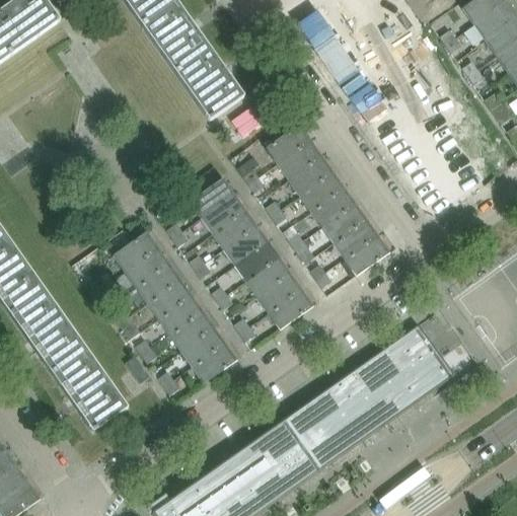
[(16,0),(0,11),(0,35),(12,54),(61,20),(46,0),(16,0)]
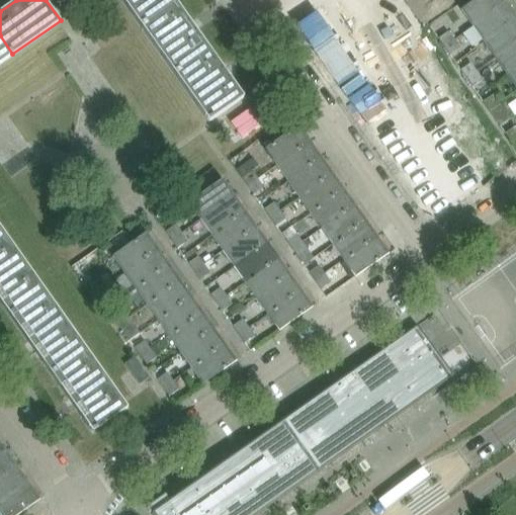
[(124,0),(143,24),(176,0),(124,0)]
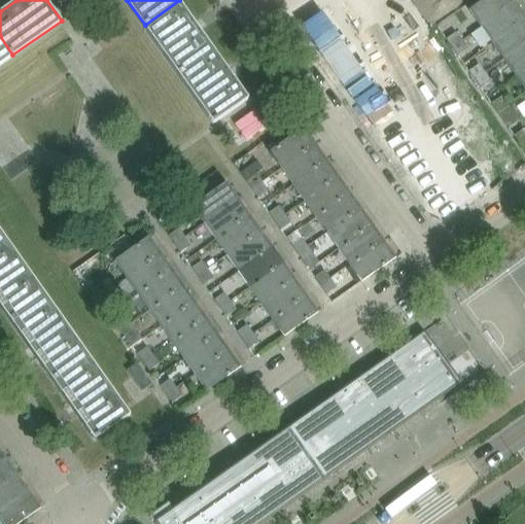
[(179,0),(145,25),(179,73),(214,48),(179,0)]
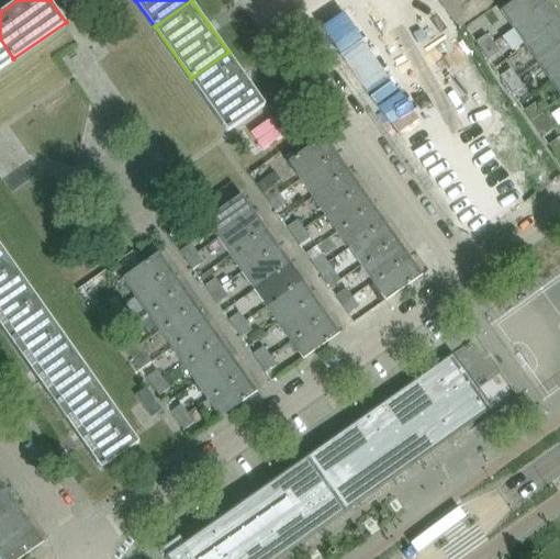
[(550,1),(549,0),(514,0),(502,9),(514,26),(550,1)]
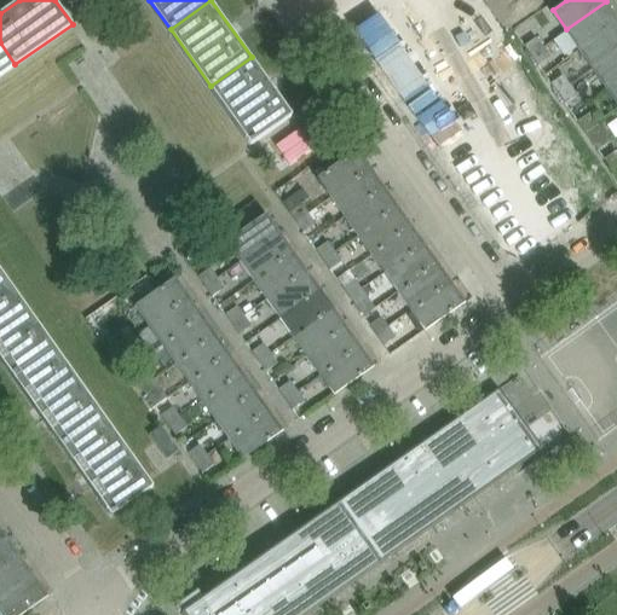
[(566,29),(580,48),(616,22),(616,16),(606,1),(566,29)]
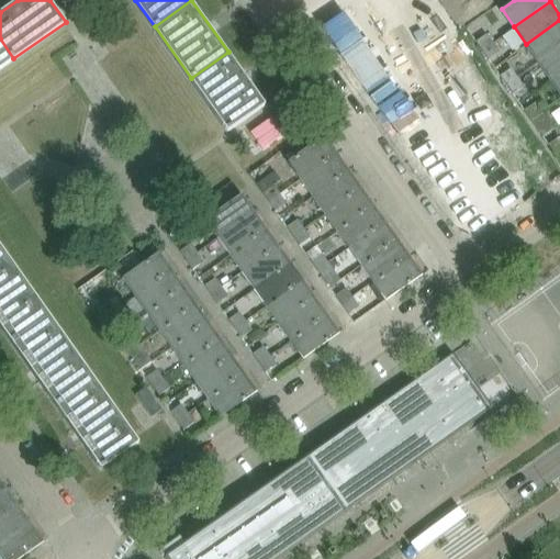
[(559,20),(526,44),(539,60),(559,46),(559,20)]
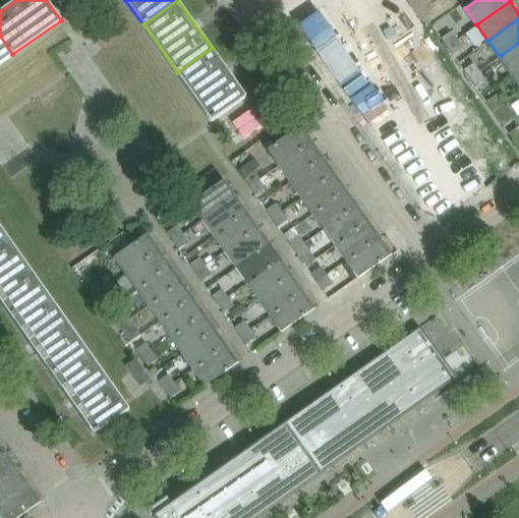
[(453,31),(443,37),(448,45),(458,38),(453,31)]
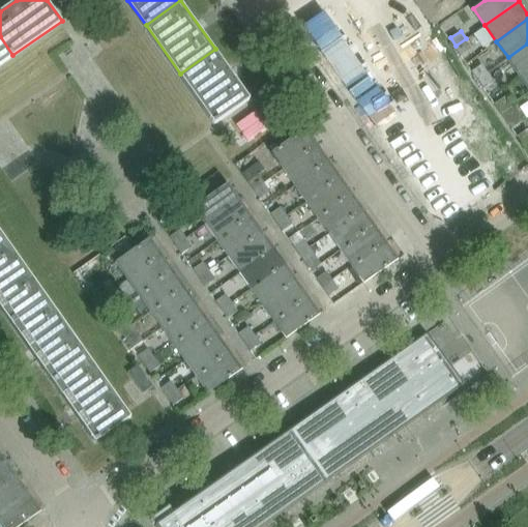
[(0,63),(12,55),(0,36),(0,63)]
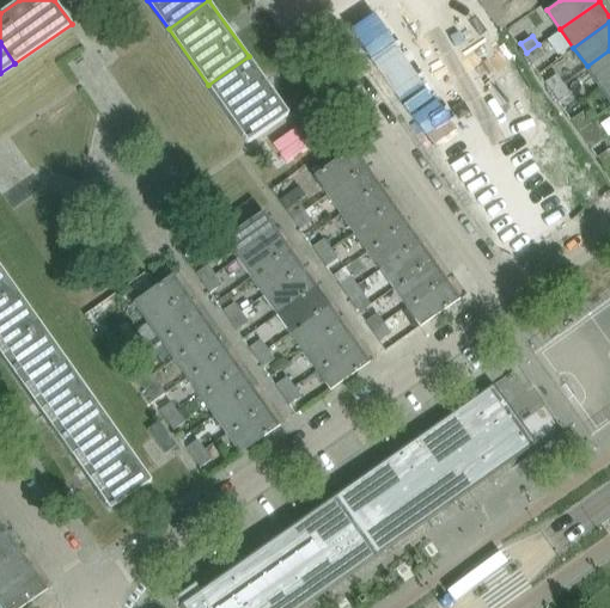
[(538,44),(526,53),(535,63),(546,55),(538,44)]
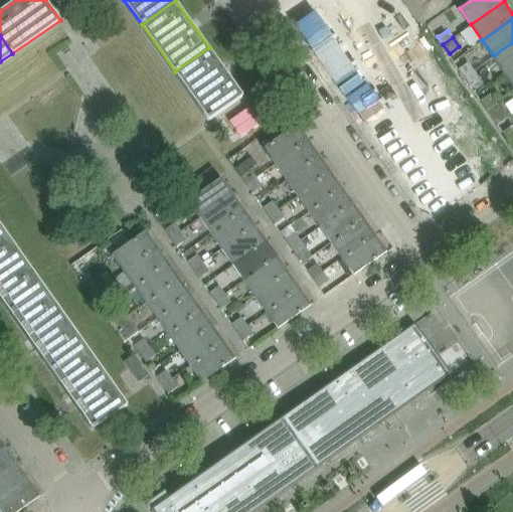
[(512,42),(494,55),(505,71),(512,65),(512,42)]
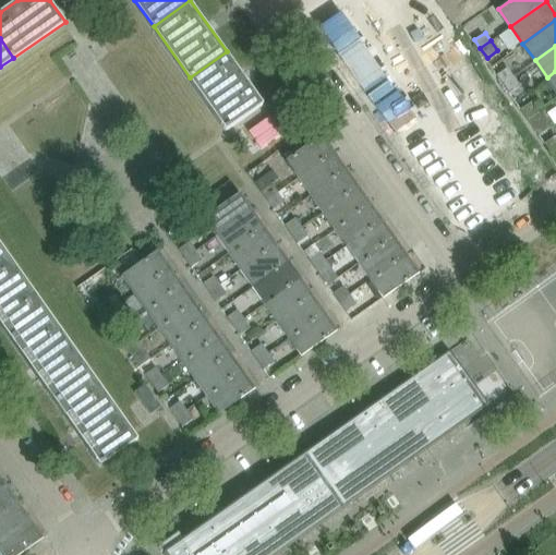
[(227,51),(190,77),(227,129),(263,104),(227,51)]
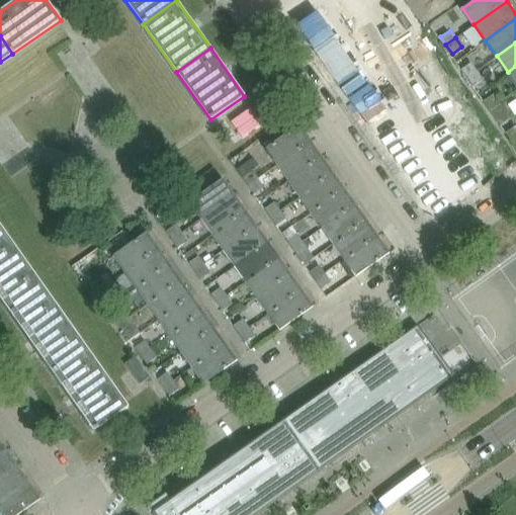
[(478,69),(473,62),(462,69),(468,76),(478,69)]
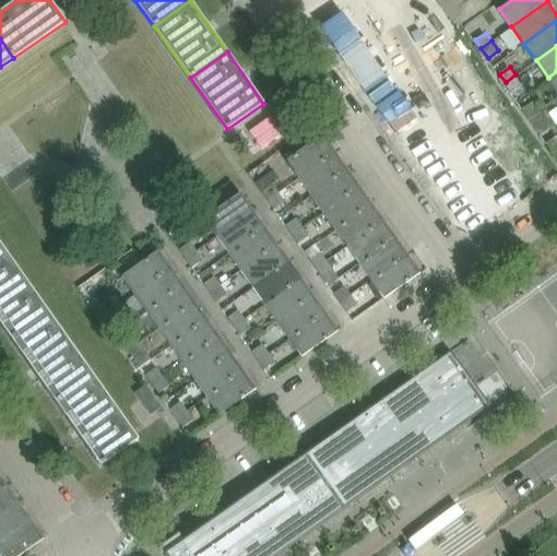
[(506,82),(512,92),(522,84),(516,74),(506,82)]
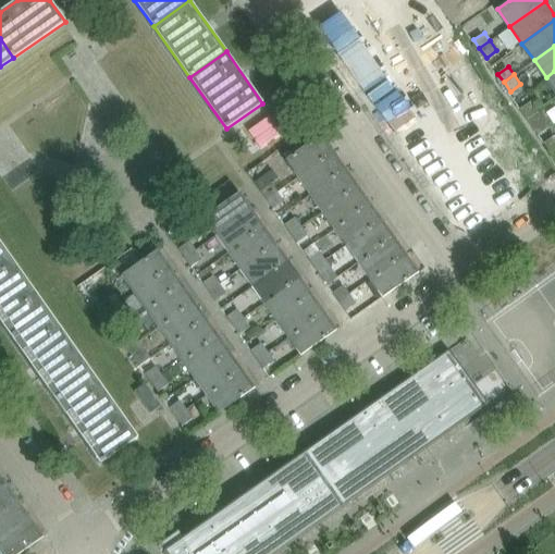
[(539,109),(532,100),(521,108),(528,115),(539,109)]
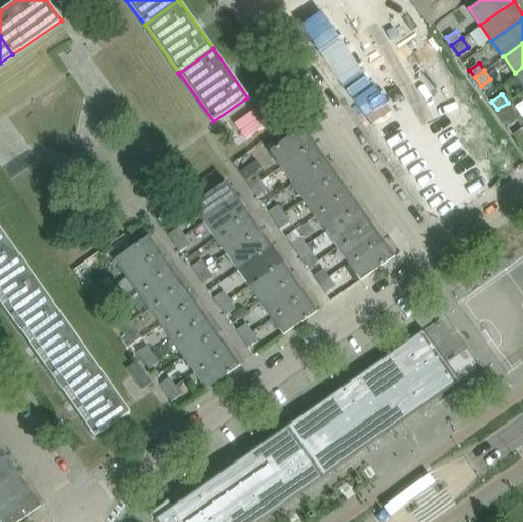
[(497,109),(510,126),(519,119),(508,103),(497,109)]
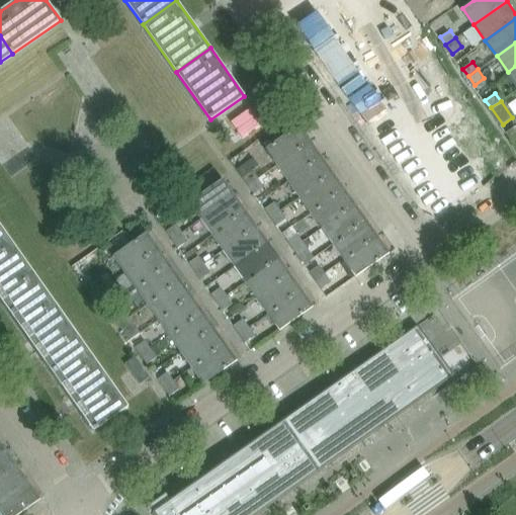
[(299,123),(266,147),(278,164),(311,141),(299,123)]
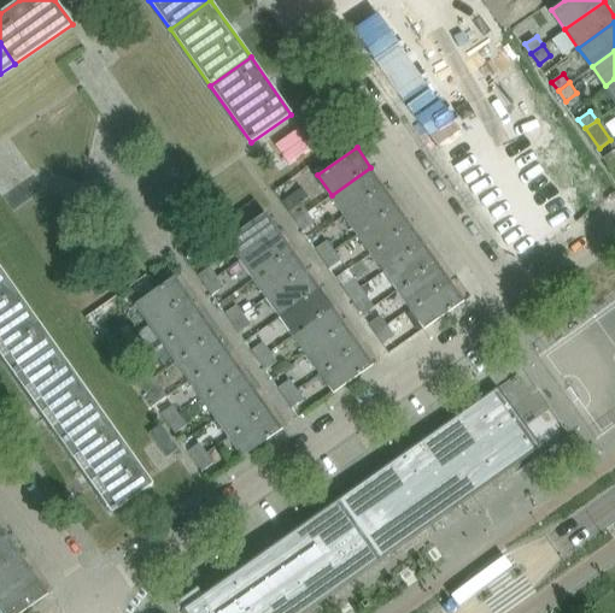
[(332,195),(345,213),(384,186),(370,168),(332,195)]
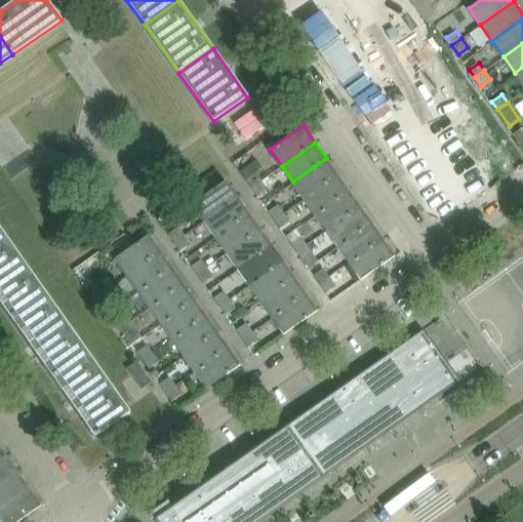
[(293,182),(305,198),(337,174),(326,158),(293,182)]
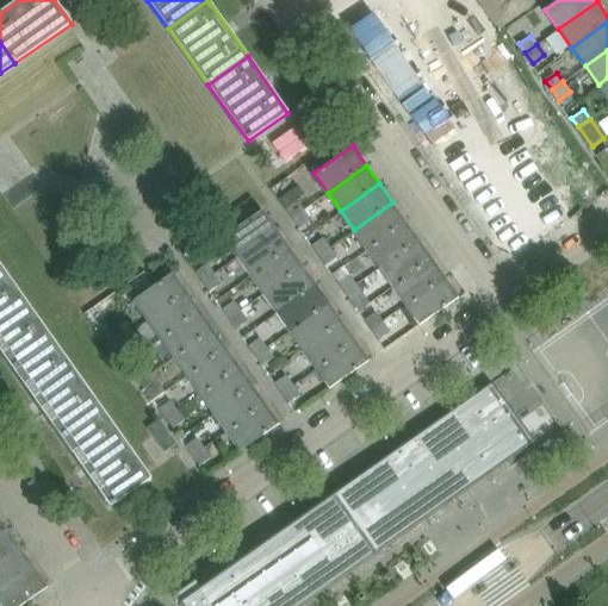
[(306,207),(299,198),(305,194),(298,185),(280,198),(293,217),(306,207)]
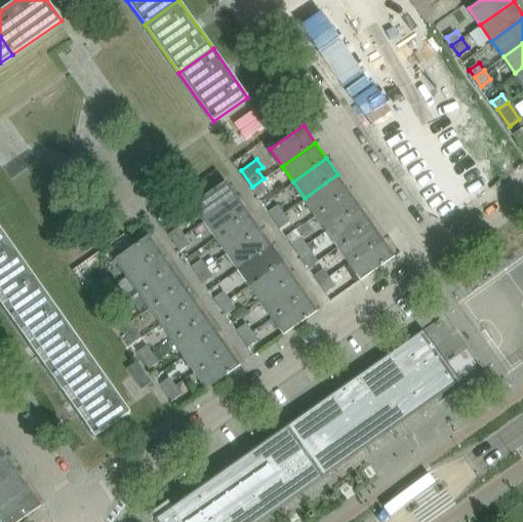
[(316,213),(349,190),(337,174),(305,198),(316,213)]
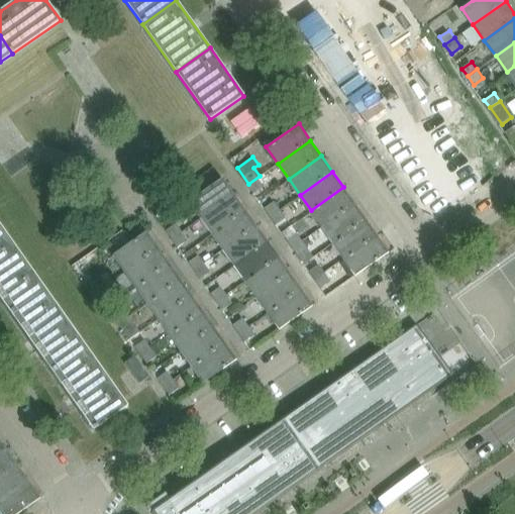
[(260,176),(248,184),(254,192),(266,184),(260,176)]
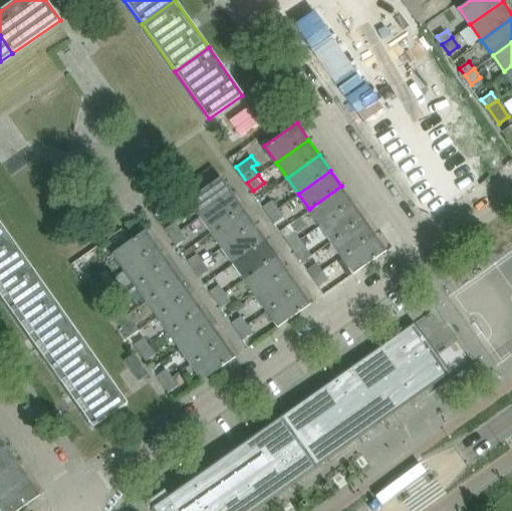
[(222,176),(189,200),(200,216),(233,193),(222,176)]
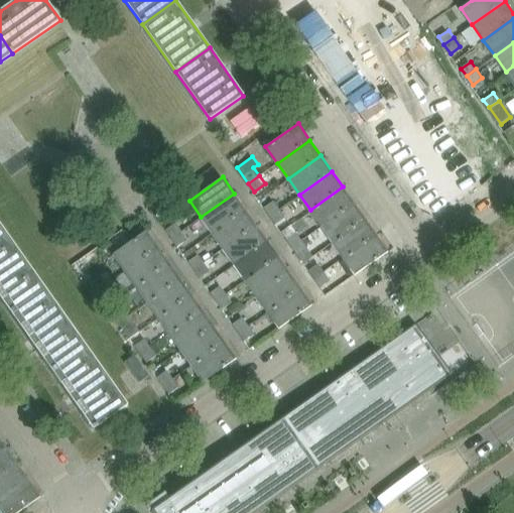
[(322,226),(354,203),(343,186),(310,210),(322,226)]
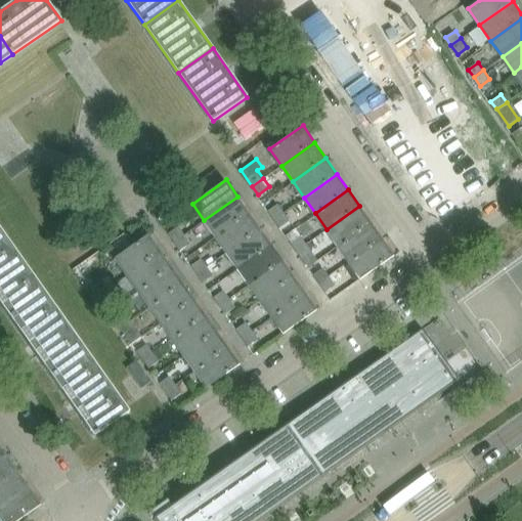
[(237,197),(204,220),(215,235),(249,212),(237,197)]
